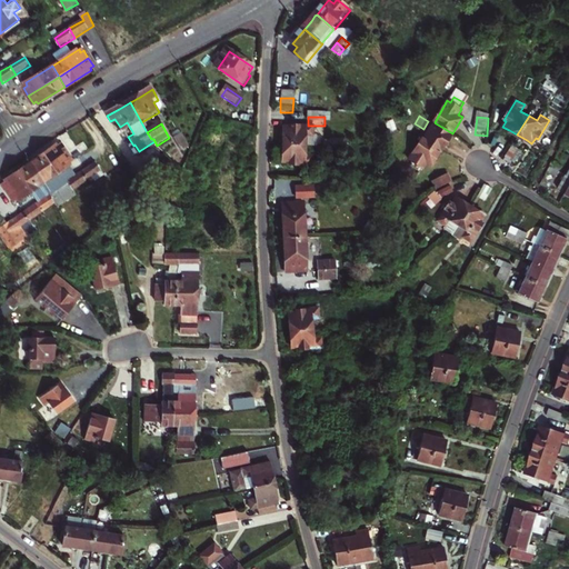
[(423,129),(415,123),(411,131),(419,136),(423,129)]
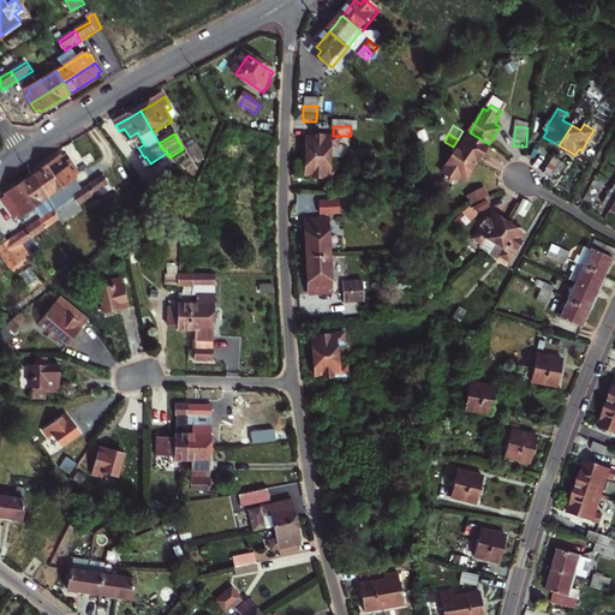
[(460,151),(479,162),(484,153),(489,144),(471,133),(460,151)]
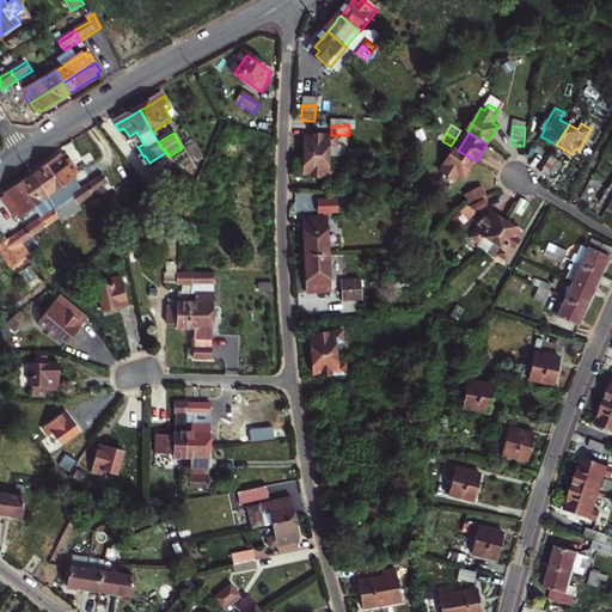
[(331,148),(338,148),(338,138),(316,138),(316,140),(307,140),(307,147),(307,159),(331,159),(331,148)]
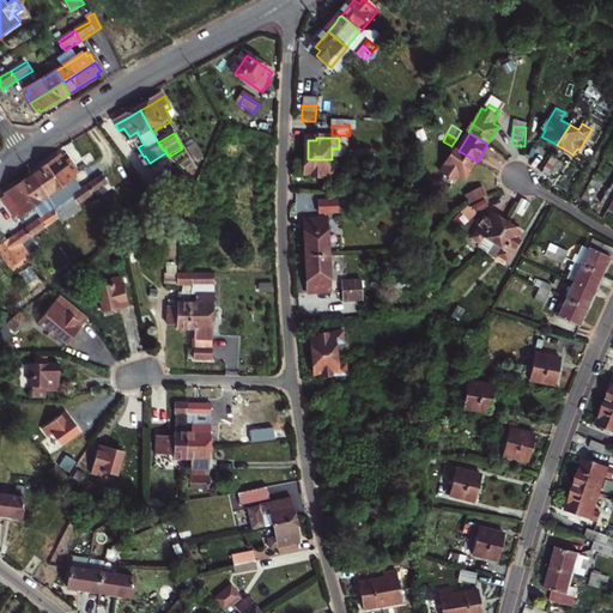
[(332,149),(332,159),(344,158),(344,149),(339,149),(332,149)]
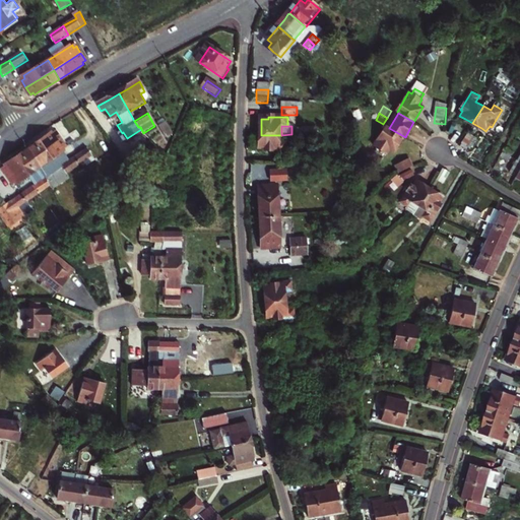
[(389,128),(387,128),(376,148),(390,156),(393,150),(397,152),(400,145),(405,137),(389,128)]
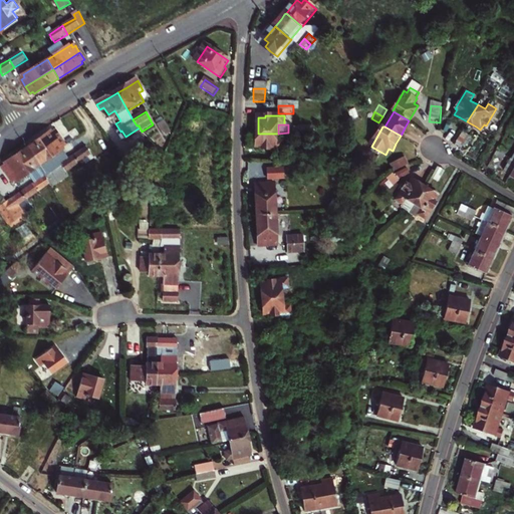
[(471,136),(464,131),(458,142),(464,146),(471,136)]
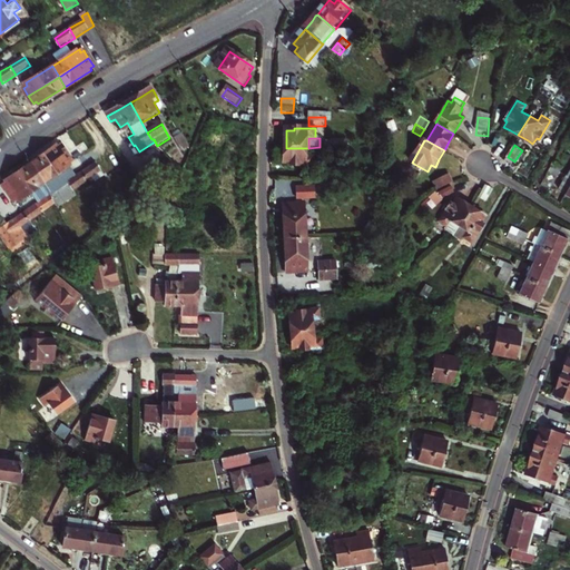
[(53,151),(33,166),(41,176),(70,157),(65,149),(61,151),(59,148),(53,151)]
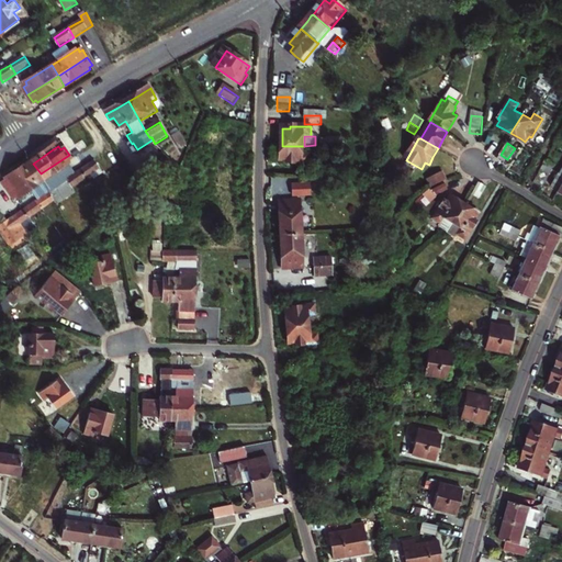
[(304,154),(304,146),(282,146),(282,157),(282,161),(290,163),(290,165),(311,165),(311,155),(304,154)]
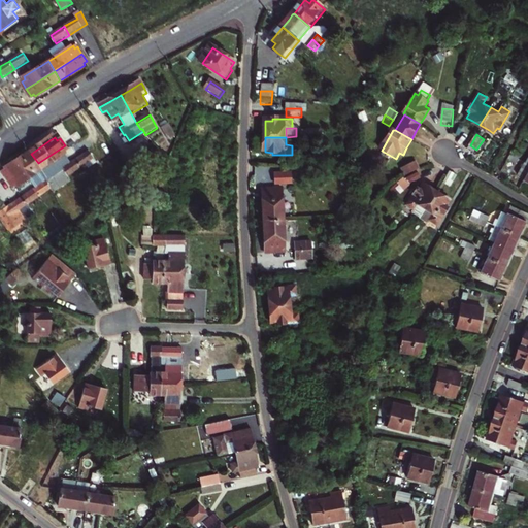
[(65,145),(38,163),(44,173),(67,158),(66,155),(69,153),(67,150),(65,145)]
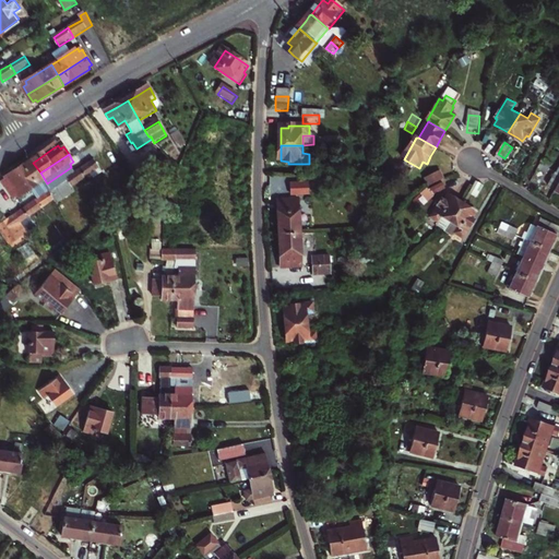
[(554,166),(545,162),(539,171),(548,176),(554,166)]
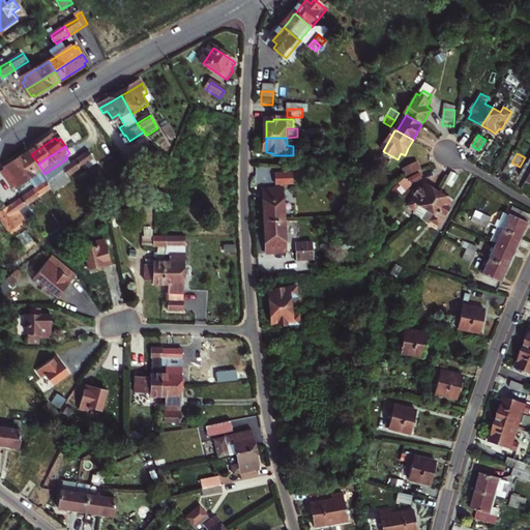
[(8,173),(5,175),(10,183),(38,164),(31,154),(10,168),(6,171),(8,173)]
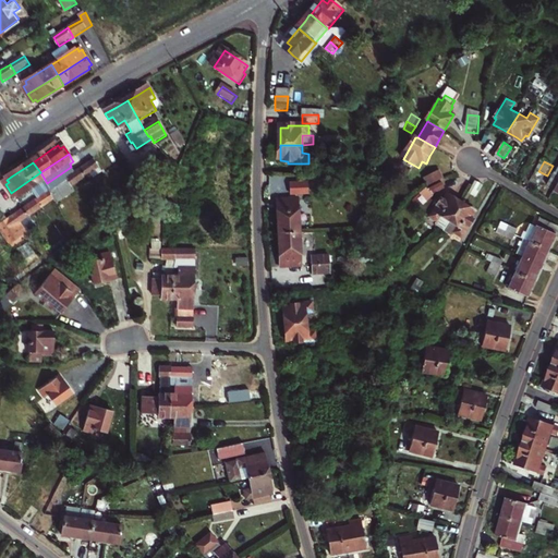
[(88,183),(102,174),(97,165),(83,174),(88,183)]
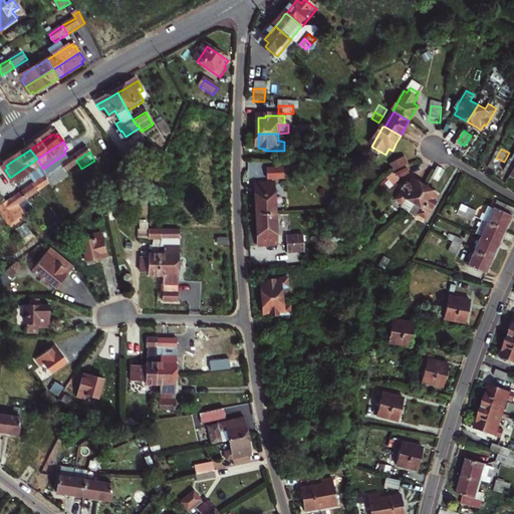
[(49,180),(64,170),(69,177),(81,169),(76,161),(72,164),(65,154),(43,169),(49,180)]
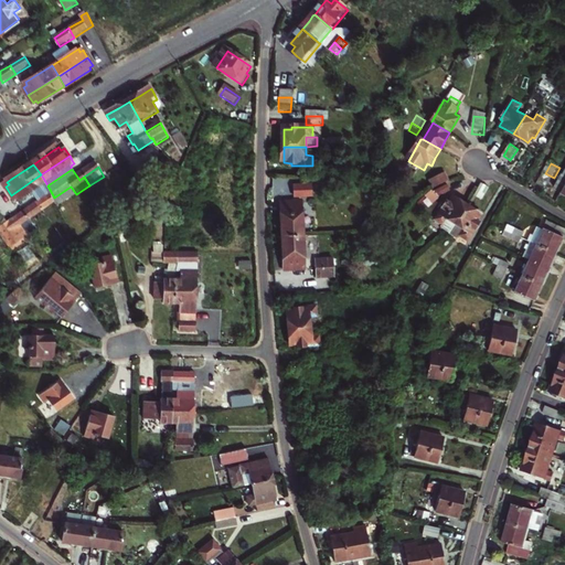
[(448,172),(433,180),(438,190),(452,182),(448,172)]
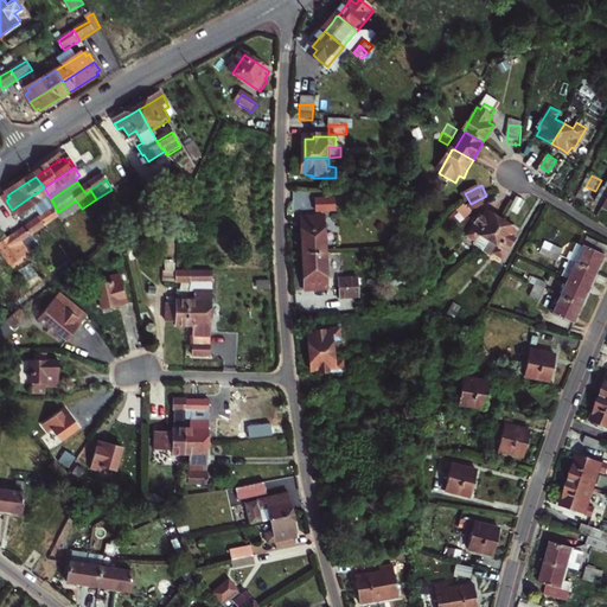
[(51,199),(44,187),(12,210),(16,213),(18,217),(21,215),(24,218),(37,209),(51,199)]
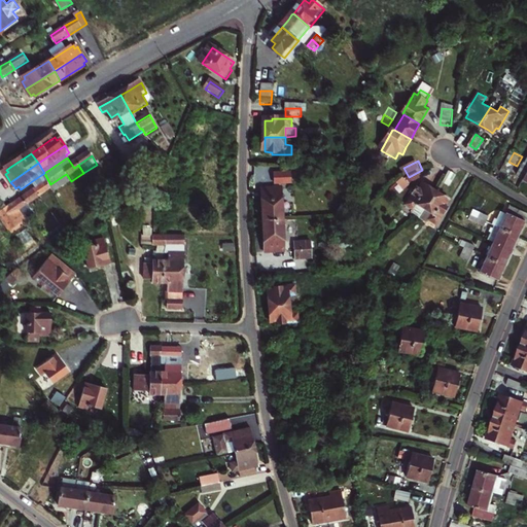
[(450,185),(456,174),(450,170),(443,181),(450,185)]
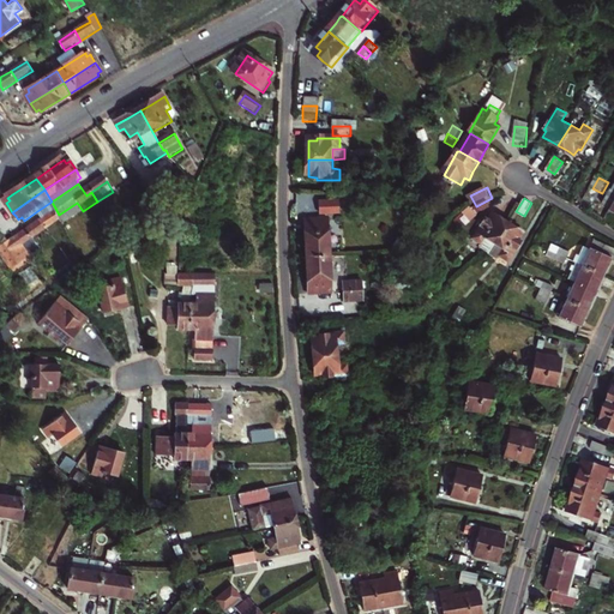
[(59,215),(52,202),(37,211),(46,223),(43,224),(49,232),(62,223),(59,215)]
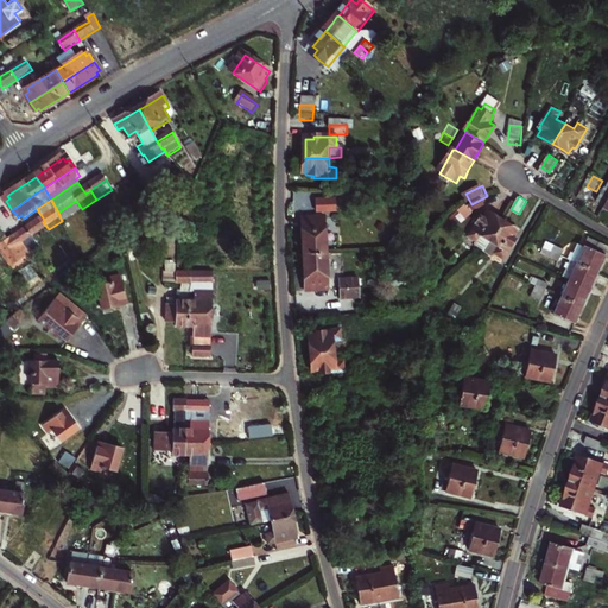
[(487,200),(473,206),(476,213),(489,207),(487,200)]
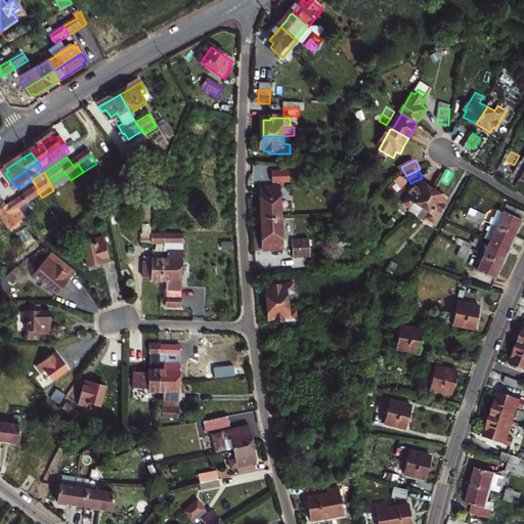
[(291,173),(273,173),(273,185),(291,185),(291,173)]
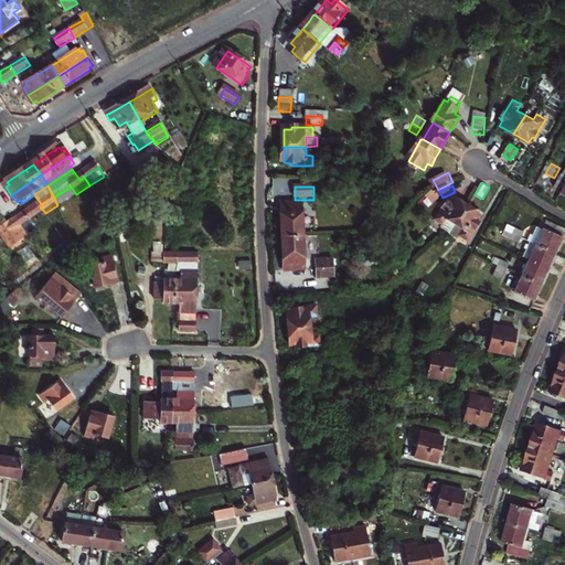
[(454,231),(458,224),(469,205),(461,201),(456,196),(451,202),(449,201),(437,220),(447,225),(444,230),(449,233),(451,234),(454,231)]
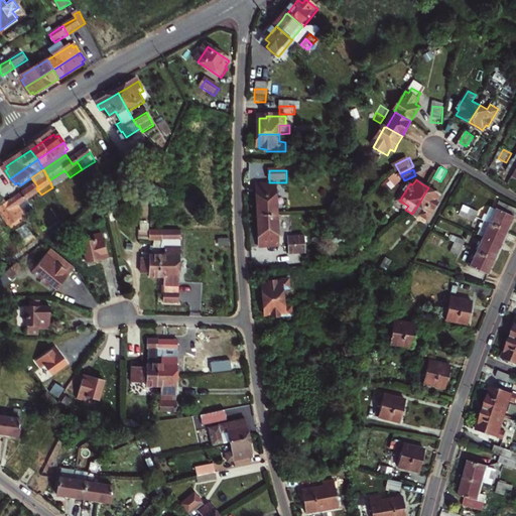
[(269,218),(279,218),(278,185),(268,186),(269,218)]
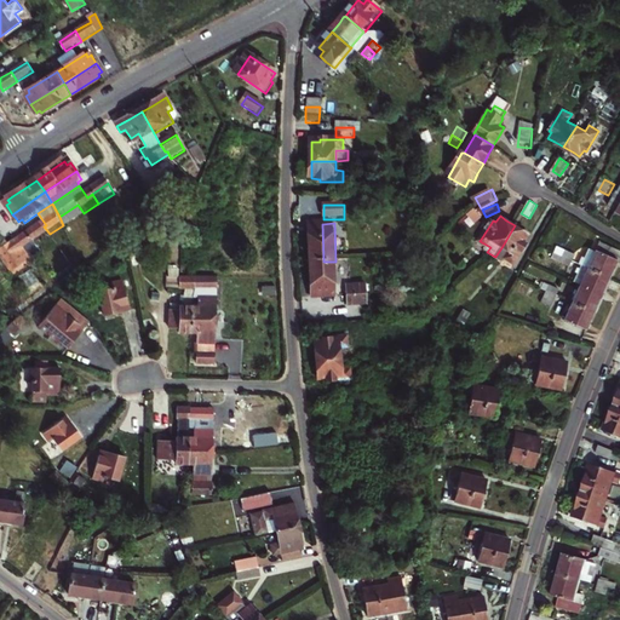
[(310,229),(313,262),(323,262),(322,224),(310,224),(310,229)]
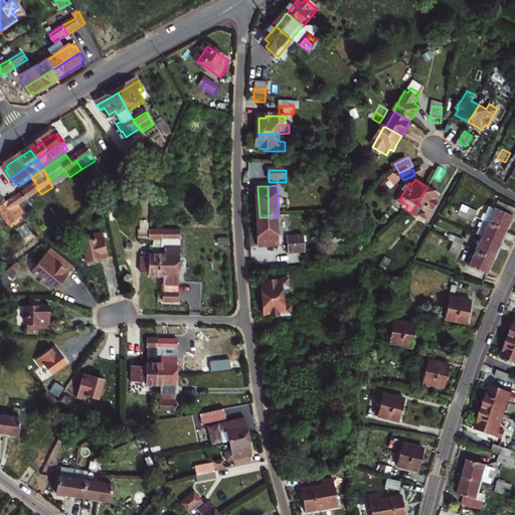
[(436,201),(440,195),(435,192),(427,187),(417,204),(423,208),(420,214),(427,219),(439,202),(436,201)]
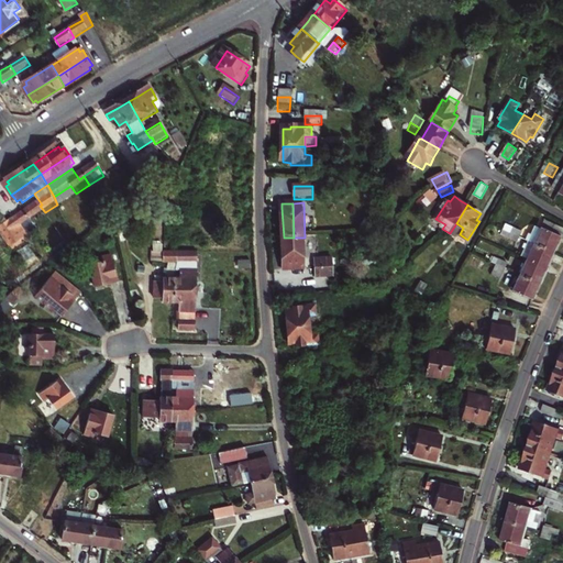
[(40,206),(1,232),(13,250),(39,231),(33,223),(45,213),(45,212),(40,206)]
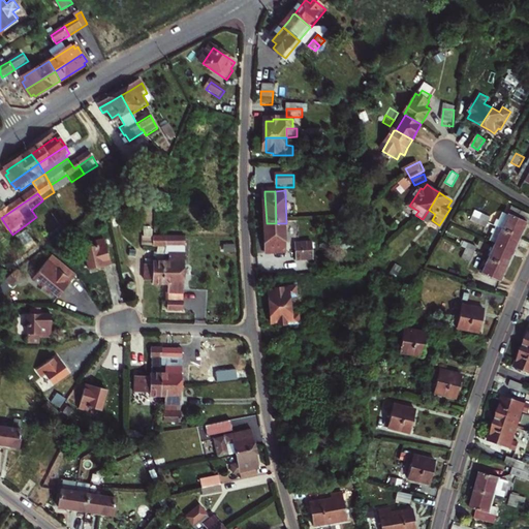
[(95,228),(109,219),(109,206),(90,219),(95,228)]
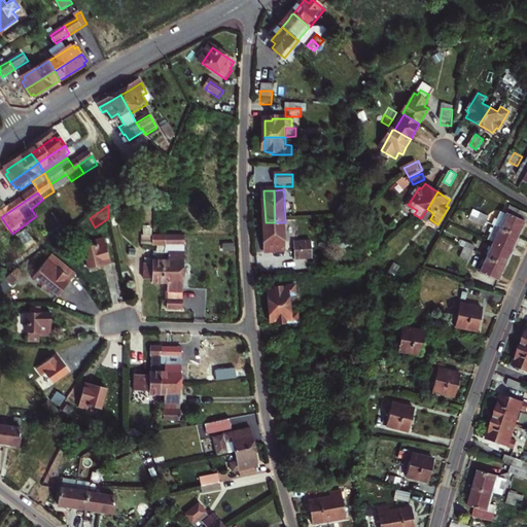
[(526,226),(526,225),(526,213),(513,207),(510,213),(501,210),(488,240),(495,243),(481,273),(501,282),(505,274),(512,258),(519,244),(526,226)]
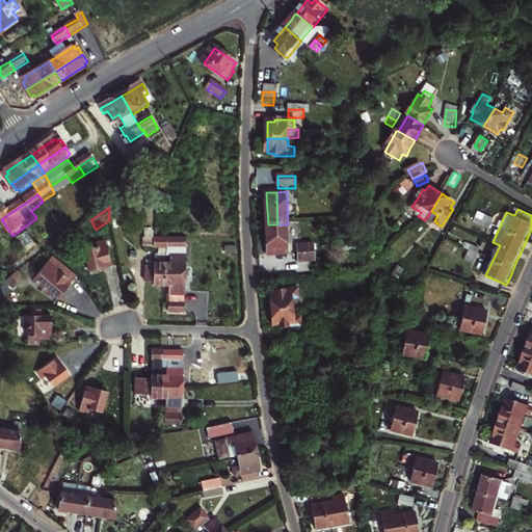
[(431,211),(427,217),(425,220),(432,224),(434,221),(437,215),(431,211)]
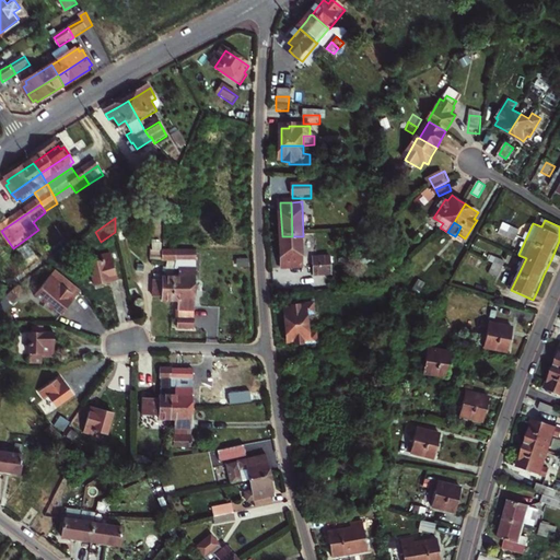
[(521,232),(504,223),(499,234),(515,243),(521,232)]
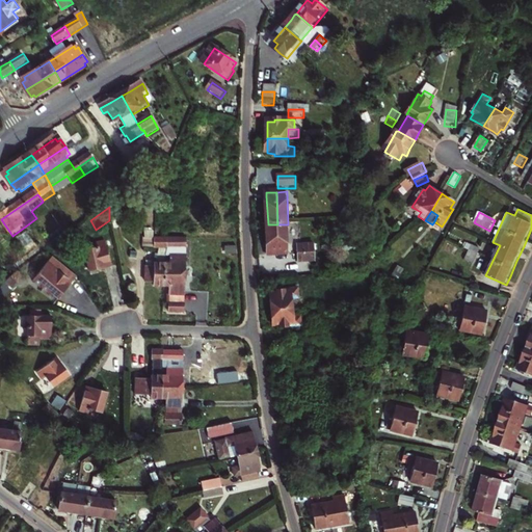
[(122,215),(113,216),(115,232),(123,231),(122,215)]
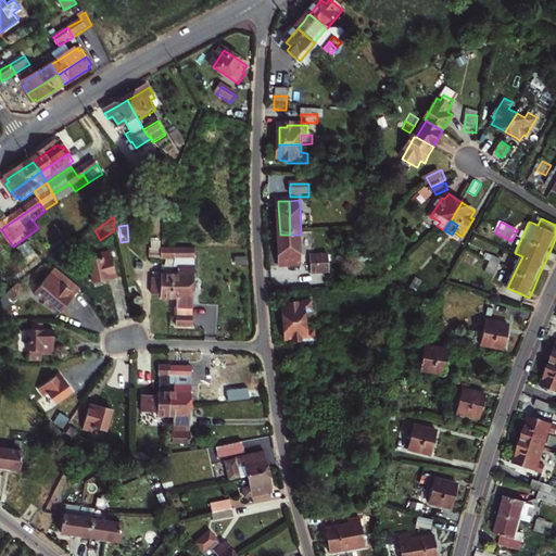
[(281,262),(281,269),(291,269),(290,235),(280,235),(281,262)]
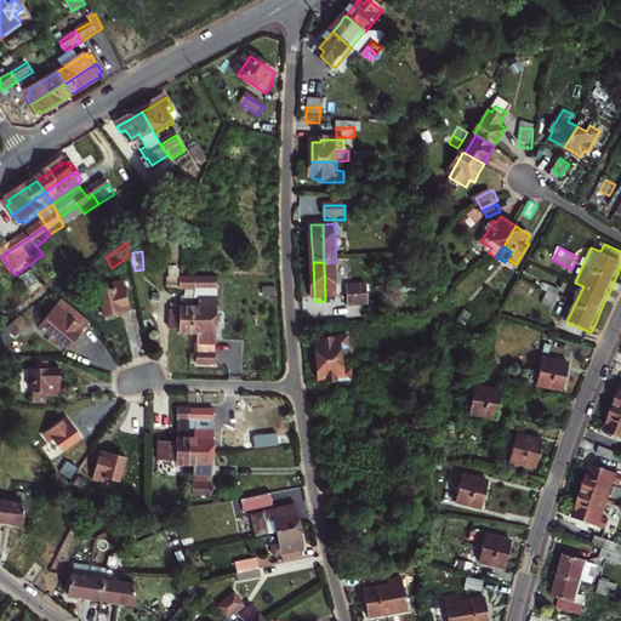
[(325,301),(337,300),(336,262),(324,262),(325,301)]
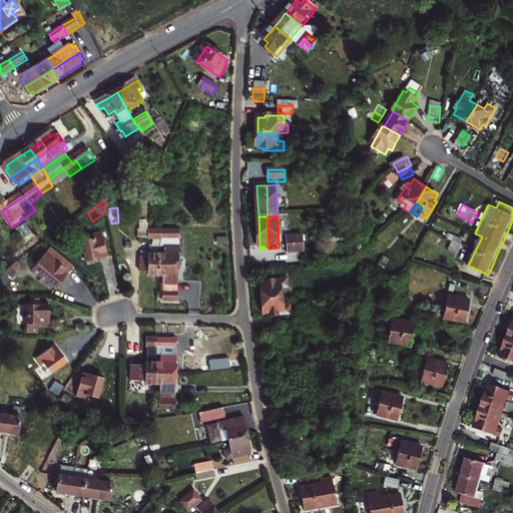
[(96,238),(84,240),(88,261),(98,259),(108,257),(103,231),(95,232),(96,238)]
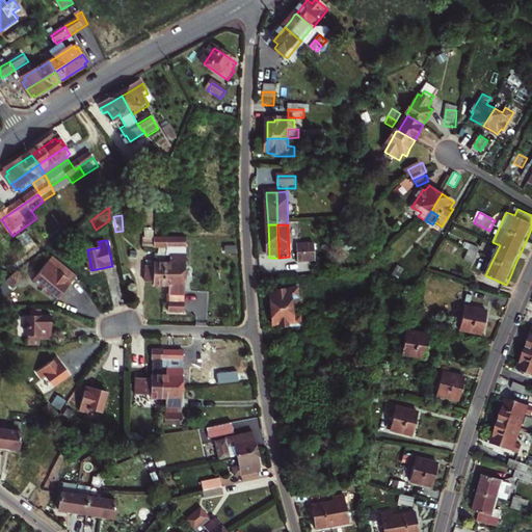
[(169,241),(154,241),(154,250),(169,250),(169,241)]
